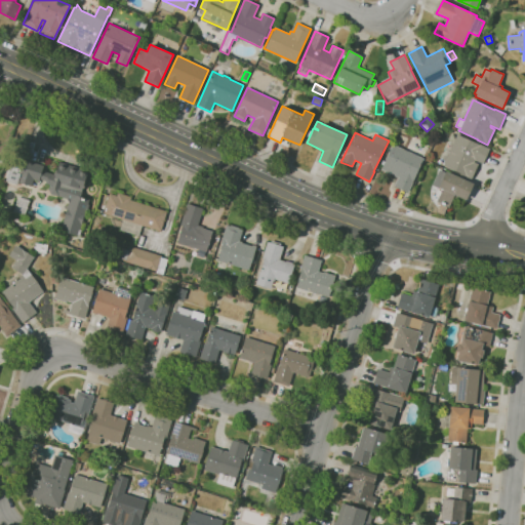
[(471,179),(461,175),(462,174),(443,165),(457,134),(478,144),(479,144),(489,149),(482,164),(475,160),(474,162),(478,164),(471,179)]
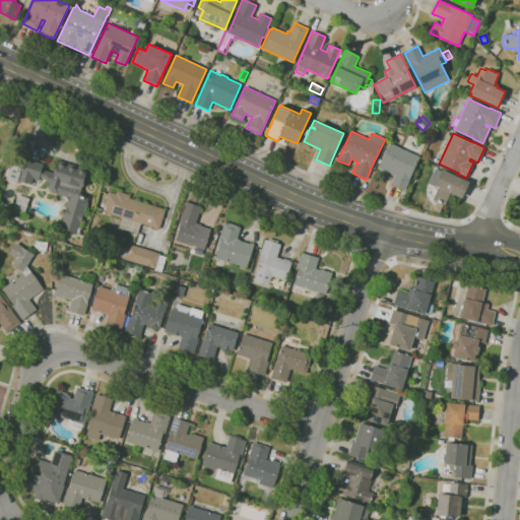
[(404,191),(390,184),(394,176),(378,168),(380,163),(379,163),(381,157),(382,158),(389,143),(419,156),(404,191)]
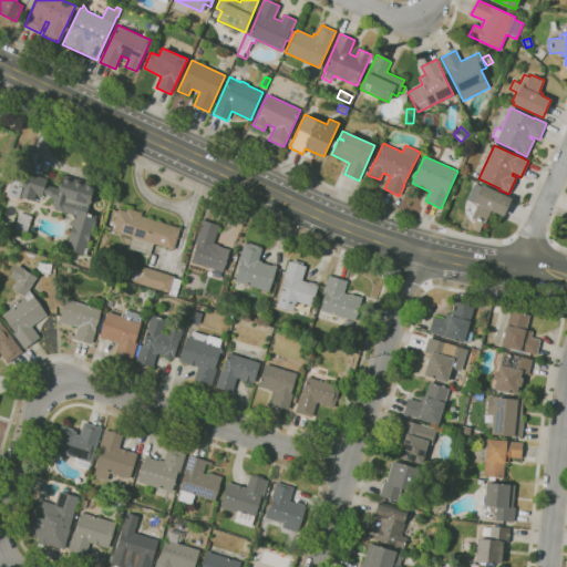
[(54,209),(52,204),(53,199),(49,198),(50,196),(42,194),(42,196),(35,194),(33,202),(19,197),(19,199),(6,195),(12,173),(22,176),(24,172),(48,178),(45,184),(59,188),(60,184),(61,184),(64,175),(95,184),(86,213),(96,215),(94,219),(96,222),(95,226),(92,227),(91,232),(92,232),(89,245),(88,245),(86,248),(88,249),(85,256),(65,250),(69,237),(68,237),(72,225),(74,219),(73,215),(54,209)]
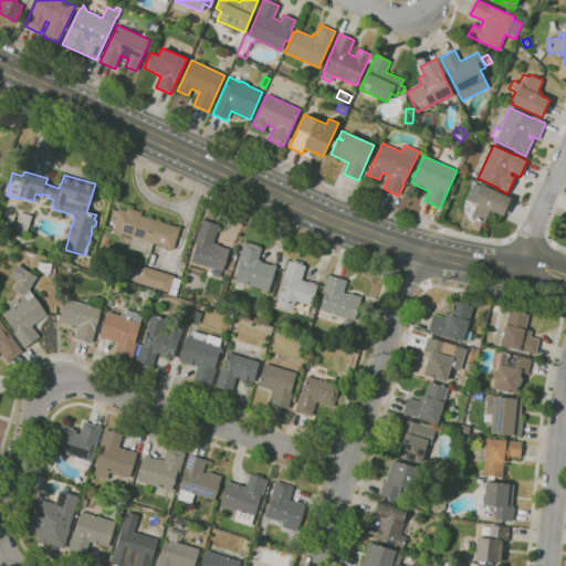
[(484,223),(471,218),(475,207),(473,206),(474,202),(473,202),(472,202),(465,200),(473,184),(480,186),(481,185),(510,198),(502,216),(490,210),(484,223)]
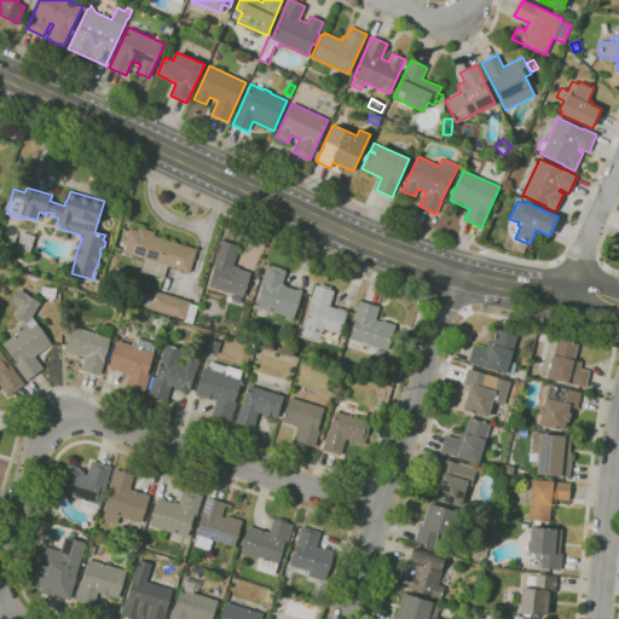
[(163,277),(142,271),(145,259),(121,252),(128,229),(138,231),(139,227),(155,232),(154,236),(197,249),(190,272),(167,266),(163,277)]
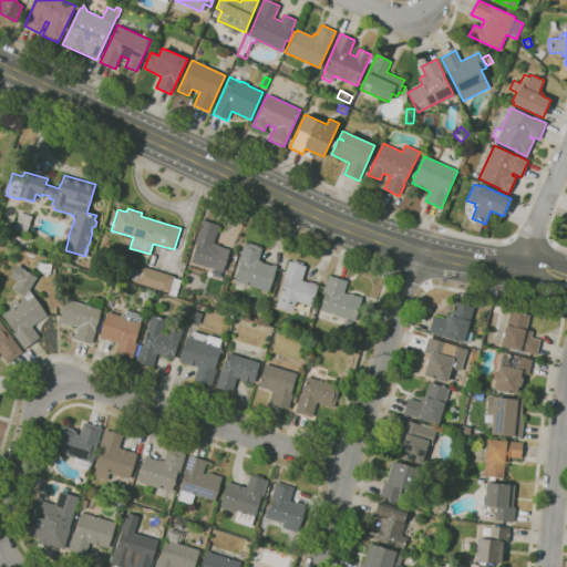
[(27,233),(14,229),(20,213),(31,216),(27,233)]
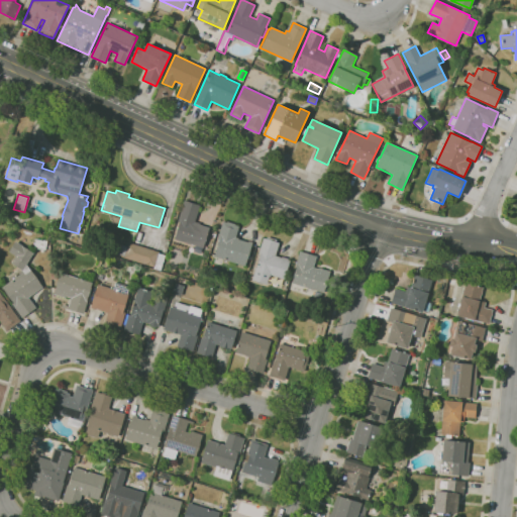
[(203,247),(175,239),(180,222),(178,222),(184,201),(199,205),(195,221),(200,223),(199,224),(209,227),(203,247)]
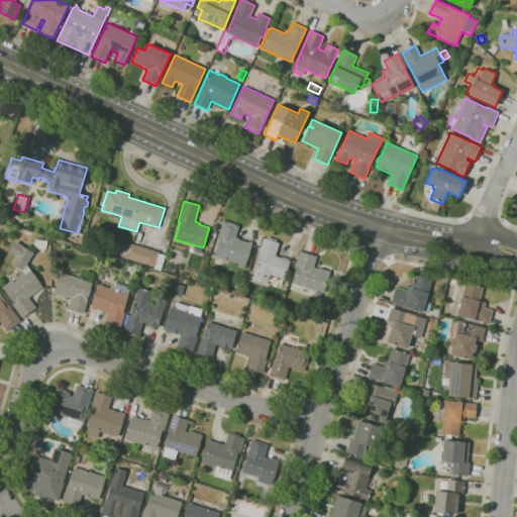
[(437,212),(430,209),(433,201),(440,204),(437,212)]
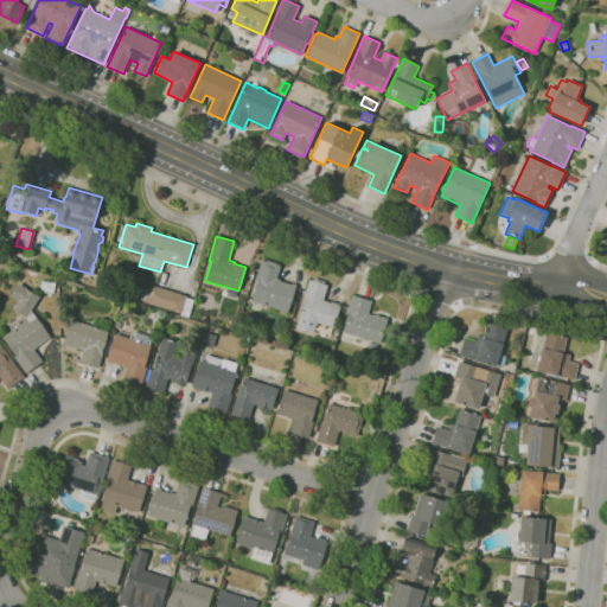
[(287,313),(251,301),(257,282),(255,281),(262,260),(266,261),(267,260),(276,263),(275,264),(281,266),(276,279),(280,280),(280,281),(291,285),(292,283),(296,285),(287,313)]
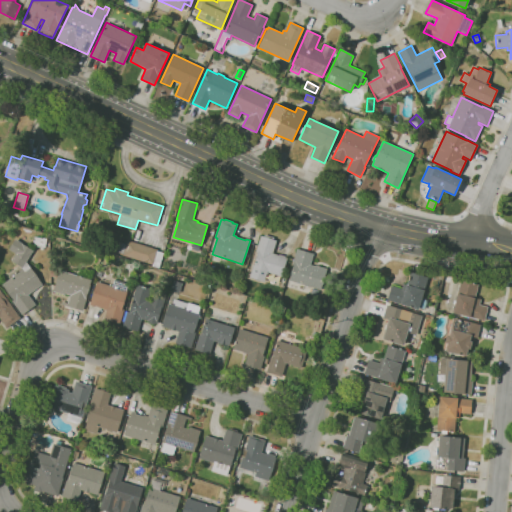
[(267,272),(264,282),(249,277),(253,266),(258,253),(255,252),(261,235),(264,236),(264,234),(274,237),(273,239),(276,240),(272,253),(279,255),(279,254),(286,256),(285,257),(287,258),(282,276),(267,272)]
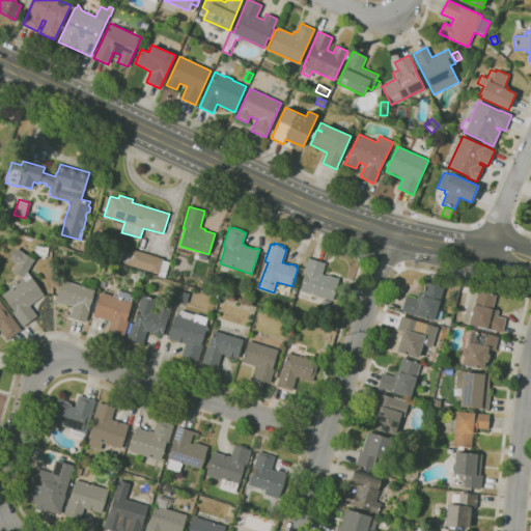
[(45,258),(42,258),(43,256),(35,255),(36,246),(48,247),(47,256),(45,256),(45,258)]
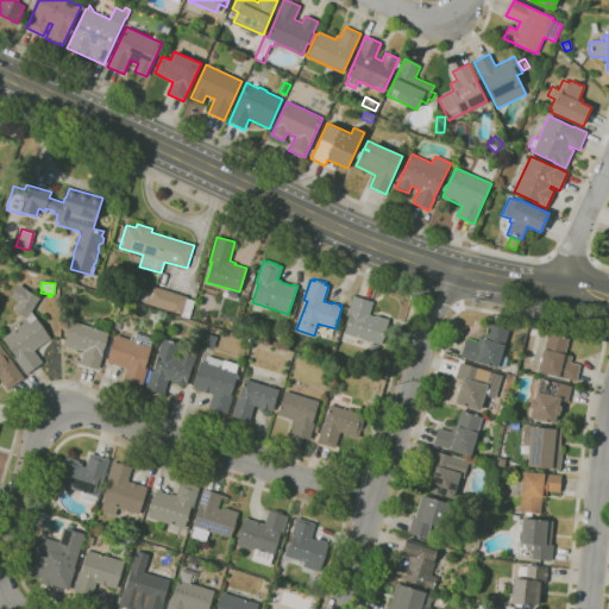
[(25,375),(14,358),(17,357),(2,338),(27,320),(25,318),(13,311),(19,302),(11,296),(18,284),(39,299),(31,312),(50,338),(33,351),(42,363),(25,375)]
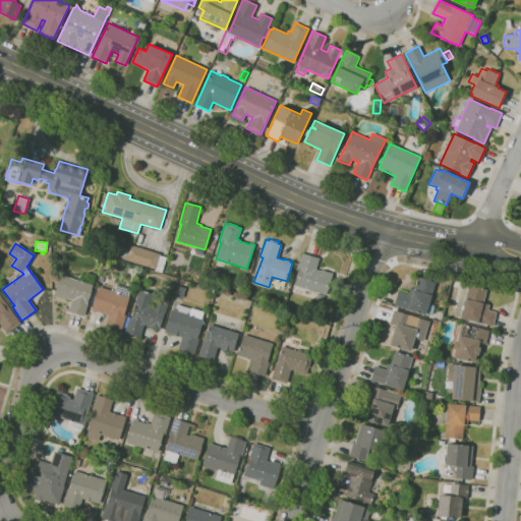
[(162,273),(155,271),(155,270),(117,257),(120,246),(128,248),(130,244),(160,253),(160,255),(166,257),(162,273)]
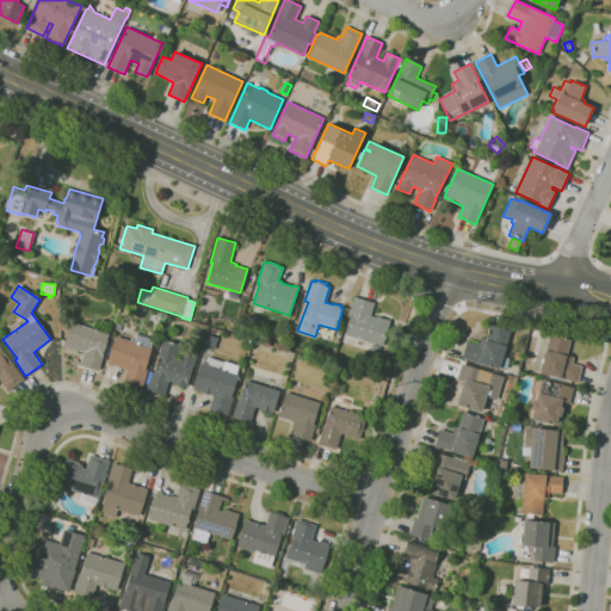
[(382,346),(345,335),(351,316),(349,316),(355,297),(374,303),(370,315),(376,318),(376,316),(390,321),(382,346)]
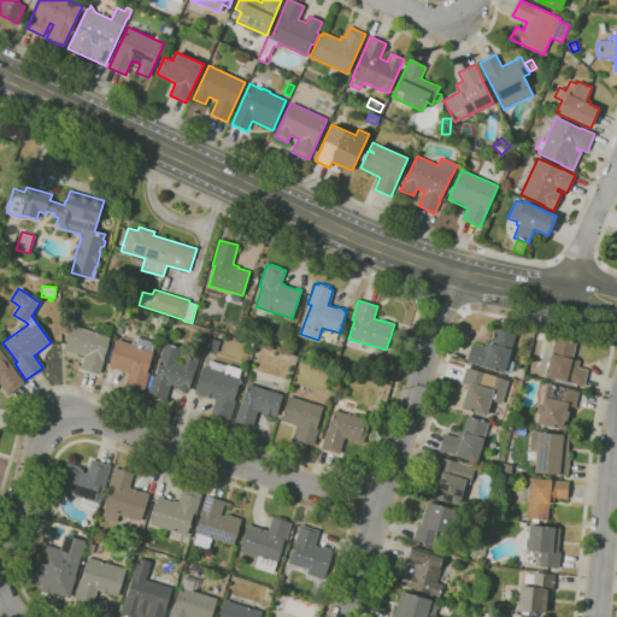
[(99,375),(75,368),(75,364),(82,366),(84,356),(78,353),(77,356),(64,351),(72,325),(110,338),(104,357),(105,357),(99,375)]
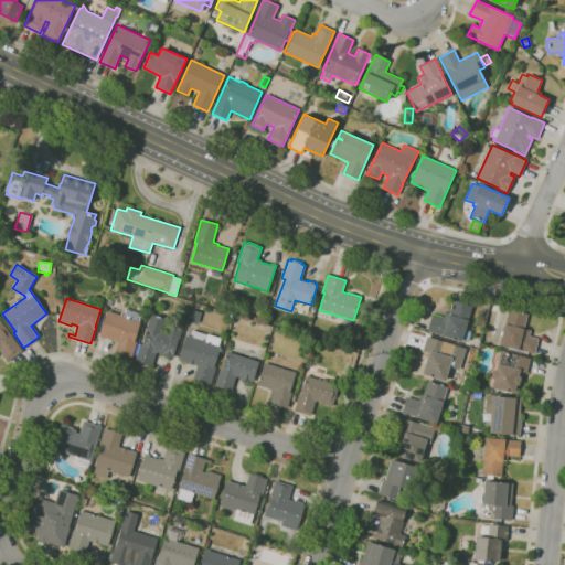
[(468,342),(461,341),(461,342),(441,337),(443,336),(427,331),(432,316),(443,319),(445,313),(449,315),(452,300),(472,306),(466,329),(471,331),(468,342)]
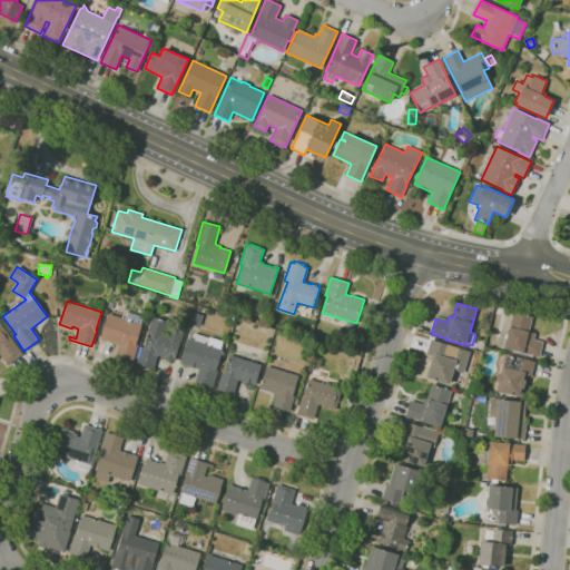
[(133,363),(115,357),(118,346),(114,344),(114,343),(105,341),(104,341),(99,340),(108,313),(125,318),(127,311),(143,316),(140,324),(141,324),(136,343),(138,344),(133,363)]
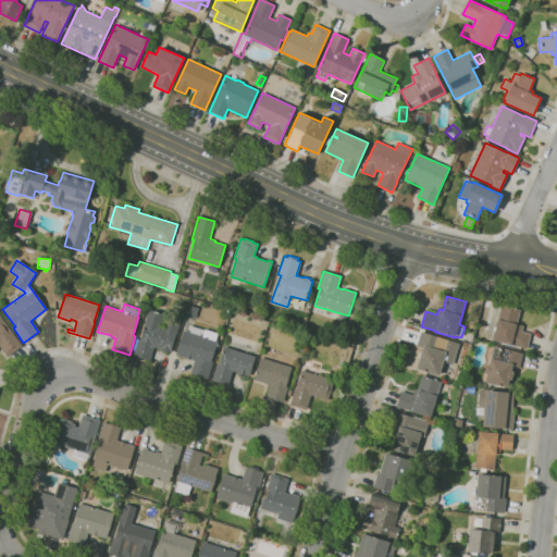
[(492,341),(500,305),(520,310),(517,324),(523,325),(521,332),(530,334),(527,349),(492,341)]
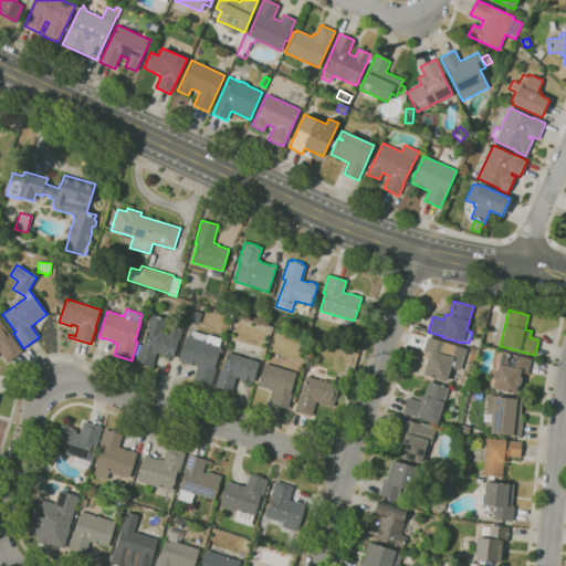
[(189,321),(192,311),(201,313),(198,323),(189,321)]
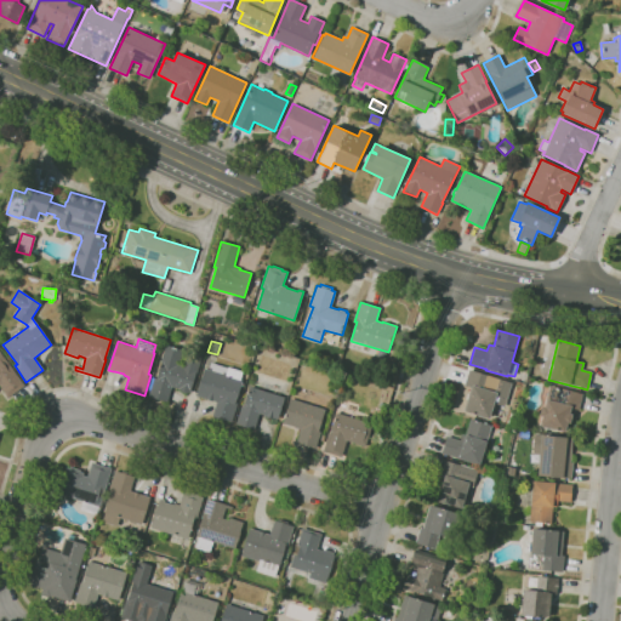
[(166,403),(148,398),(154,379),(155,380),(161,363),(159,363),(165,345),(201,357),(191,393),(187,393),(181,392),(181,391),(178,389),(172,387),(166,403)]
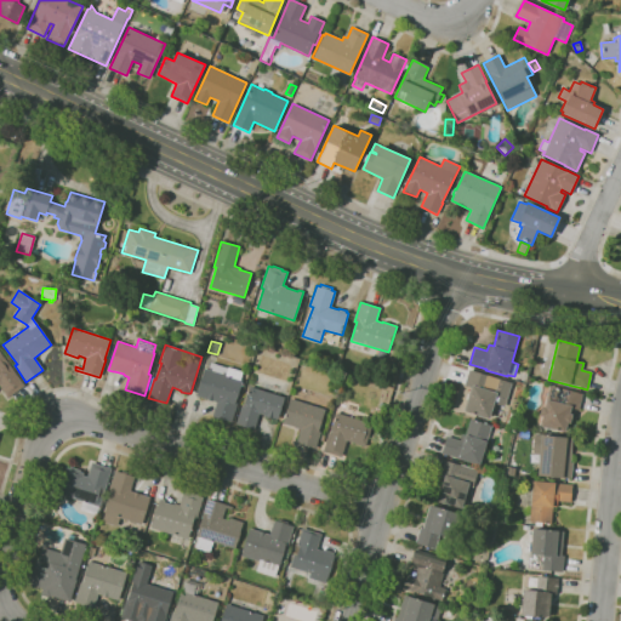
[(0,352),(24,386),(9,398),(0,387),(0,352)]
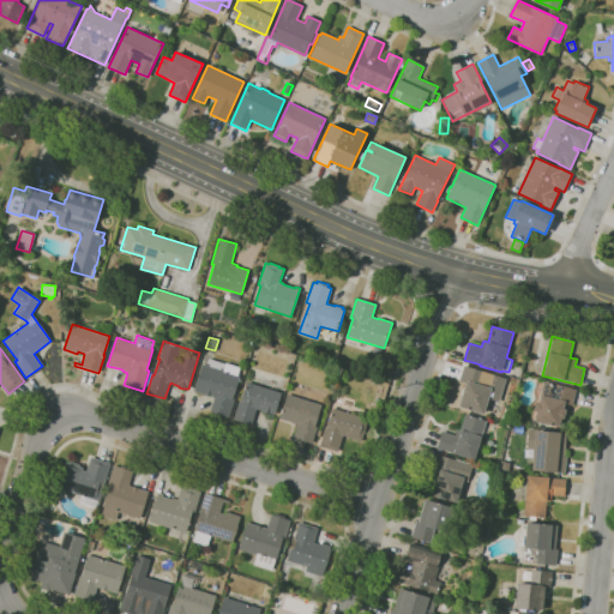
[(221,419),(215,416),(216,414),(210,413),(214,397),(194,391),(202,365),(206,366),(209,359),(226,363),(223,372),(239,375),(233,396),(235,397),(229,419),(221,416),(221,419)]
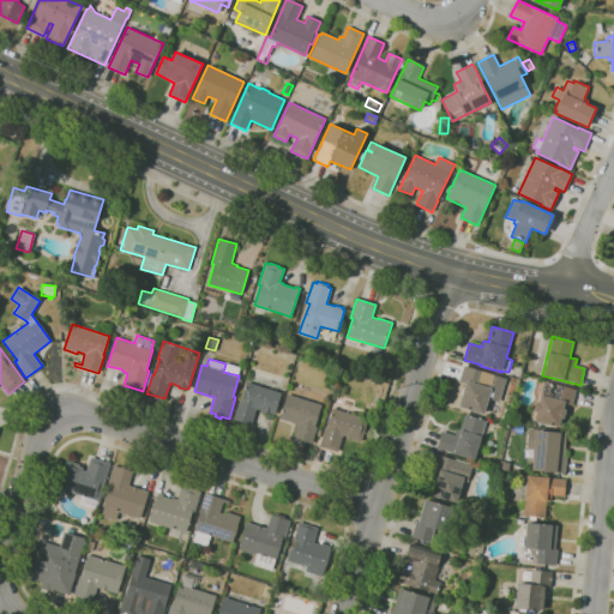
[(483,415),(459,408),(461,404),(459,404),(465,383),(459,381),(463,366),(505,379),(499,402),(488,398),(483,415)]
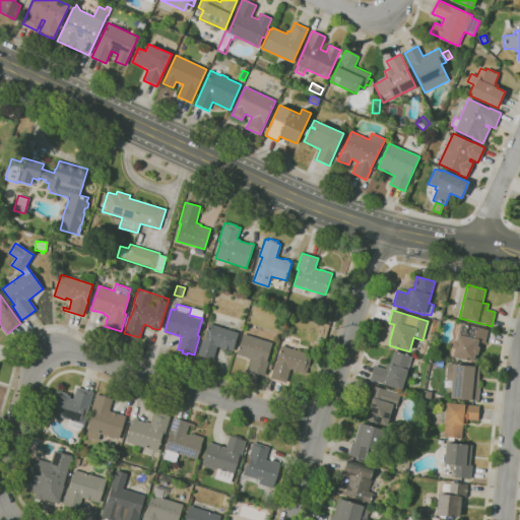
[(473,363),(452,356),(454,348),(452,348),(453,340),(456,341),(460,323),(488,330),(483,348),(479,347),(477,354),(474,354),(473,363)]
